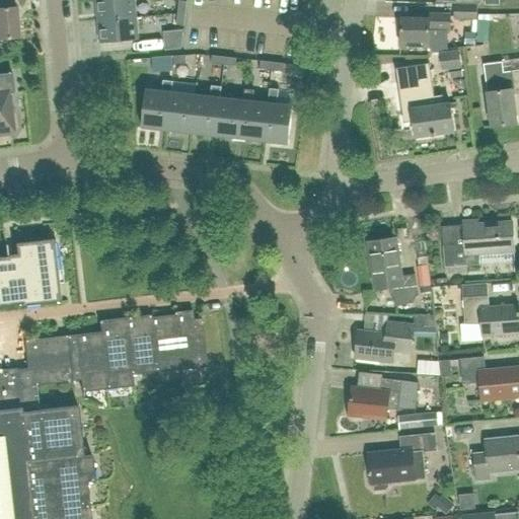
[(0,0),(0,39),(19,36),(15,7),(5,8),(4,0),(0,0)]
